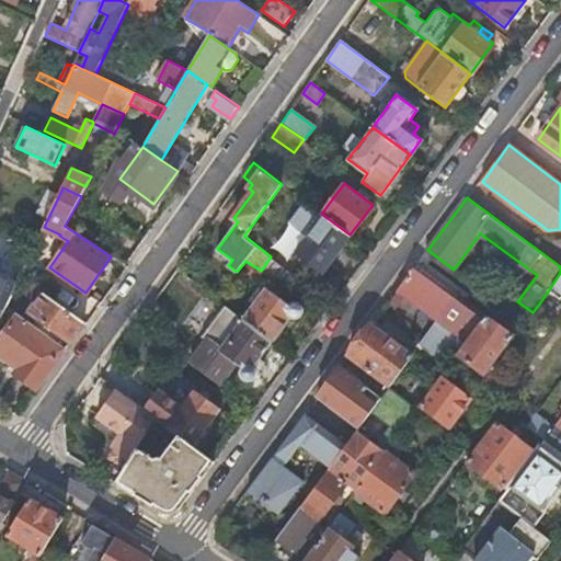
[(321,273),(350,235),(324,216),(296,253),(321,273)]
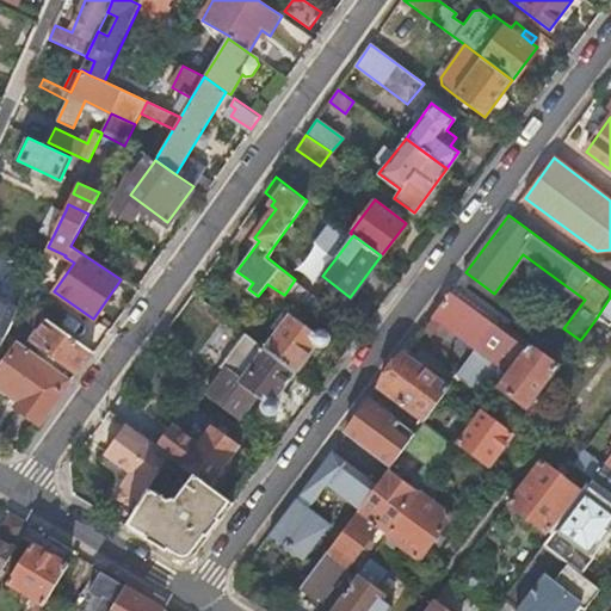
[(295,279),(285,294),(314,316),(325,302),(295,279)]
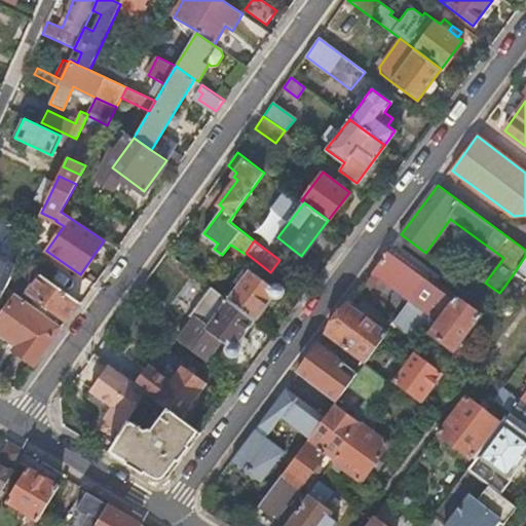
[(428,331),(455,296),(456,294),(391,247),(373,271),(371,273),(410,301),(395,322),(393,323),(420,342),(428,331)]
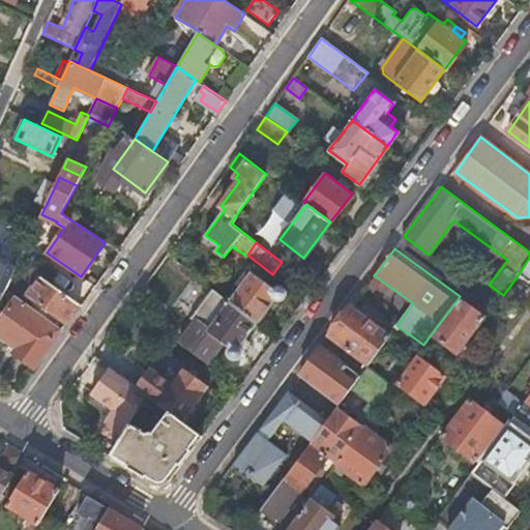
[(529,258),(518,275),(529,284),(529,283),(529,258)]
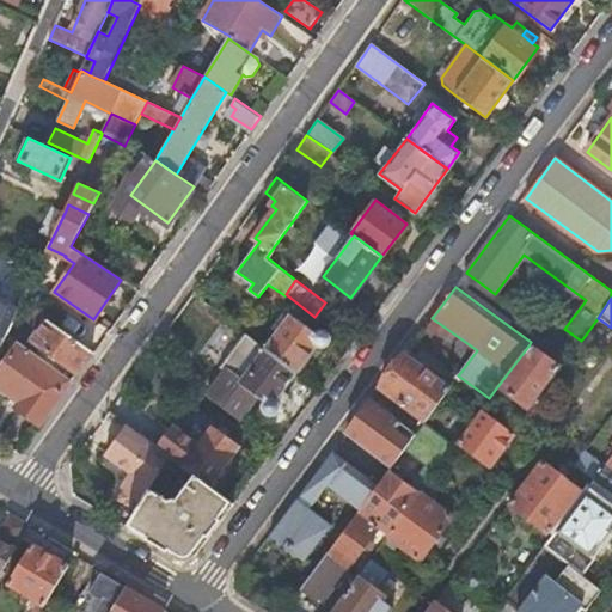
[(0,346),(6,334),(17,312),(0,304),(0,346)]
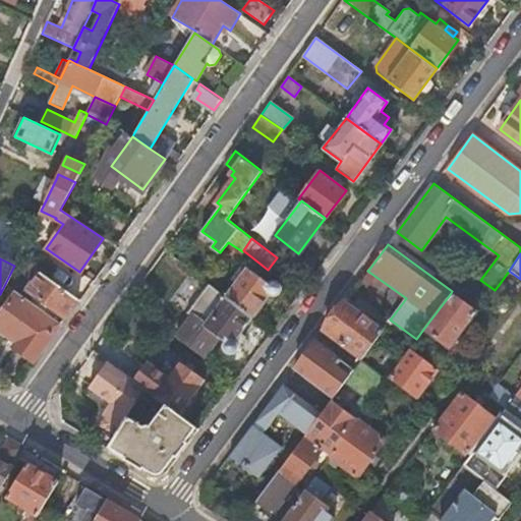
[(452,272),(463,280),(470,269),(459,261),(452,272)]
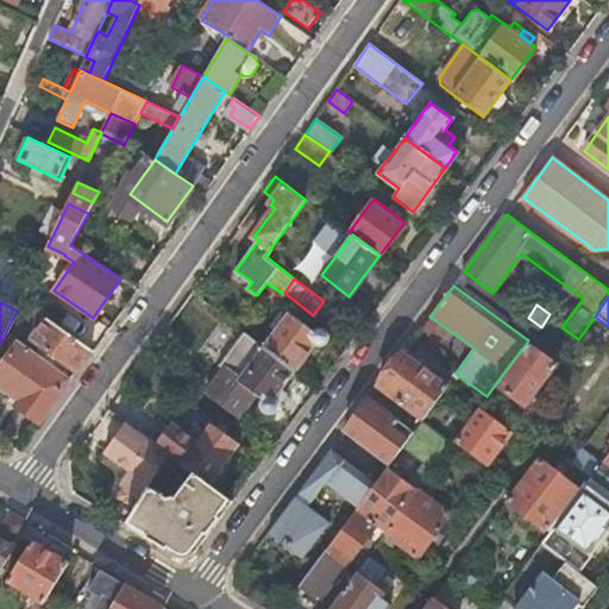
[(289,313),(264,345),(296,370),(316,343),(318,343),(320,344),(322,344),(324,343),(326,341),(327,340),(328,338),(328,337),(328,334),(327,333),(326,331),(325,330),(322,328),(321,328),(319,328),(318,328),(315,330),(314,331),(289,313)]
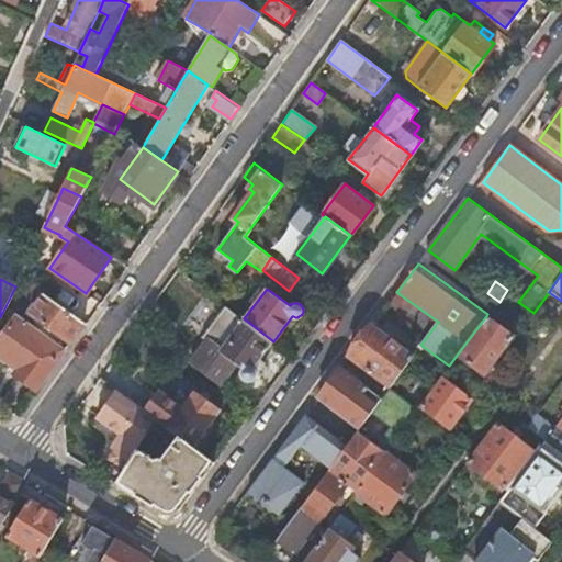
[(53,329),(70,343),(85,323),(44,294),(31,313),(47,325),(48,323),(54,327),(53,329)]
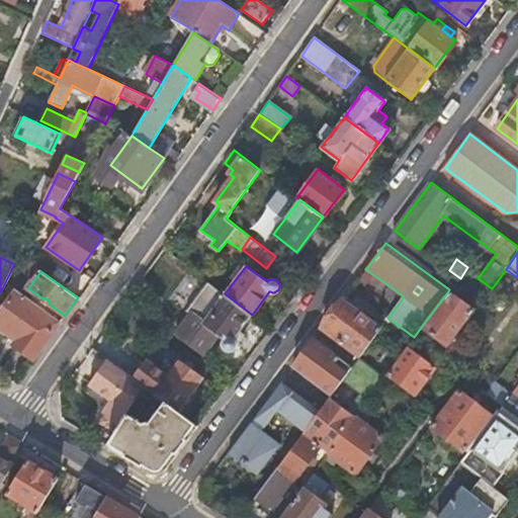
[(191,314),(176,334),(203,354),(218,335),(224,340),(223,344),(224,347),(227,349),(231,349),(234,348),(236,345),(236,342),(234,338),(252,315),(225,293),(208,280),(186,311),(191,314)]
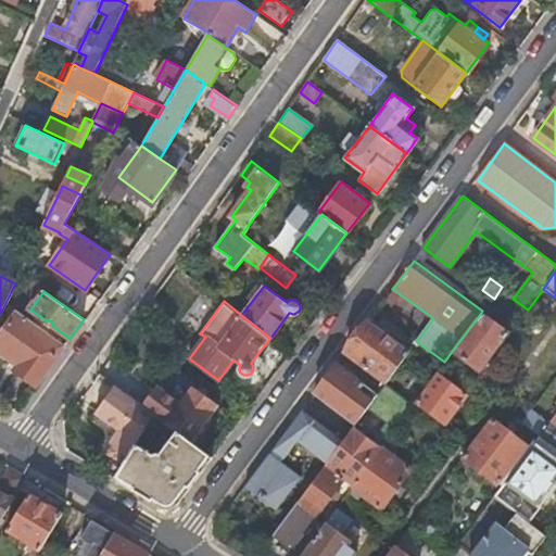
[(521,318),(528,310),(520,304),(515,313),(521,318)]
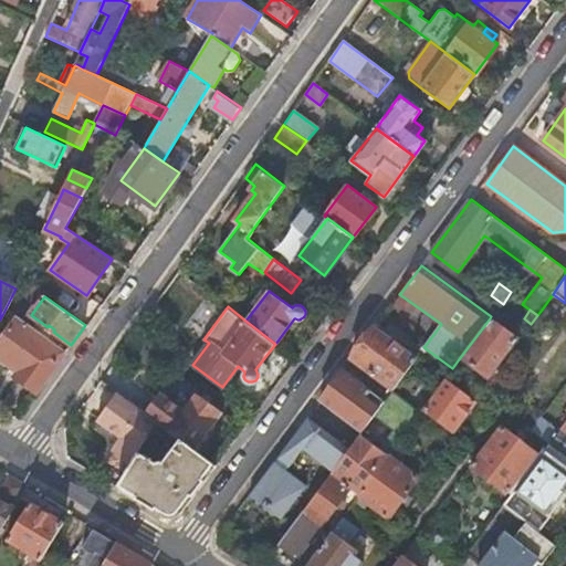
[(14,377),(37,394),(66,352),(18,316),(0,342),(0,358),(18,373),(14,377)]
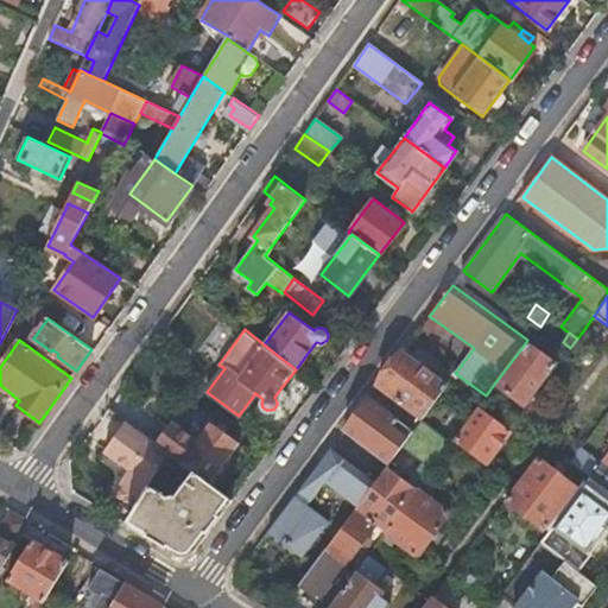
[(531,400),(557,365),(526,342),(495,382),(526,406),(531,400)]
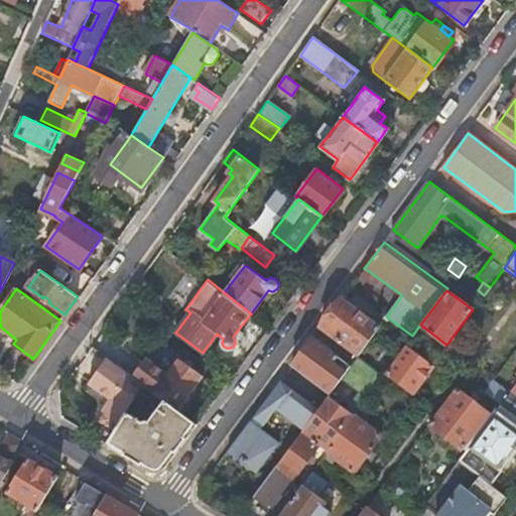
[(320,327),(359,355),(380,326),(343,297),(320,327)]
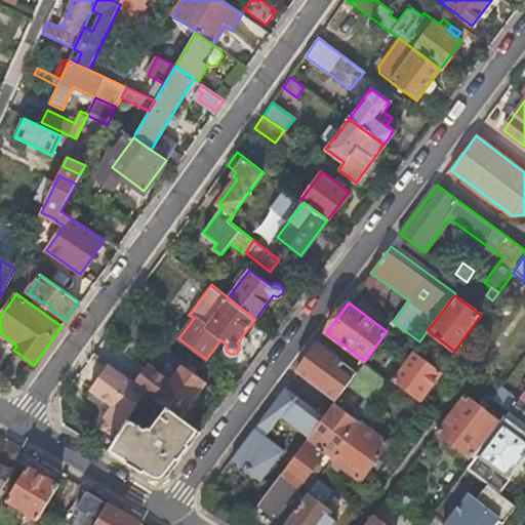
[(312,382),(335,401),(348,385),(356,372),(318,344),(296,372),(312,382)]
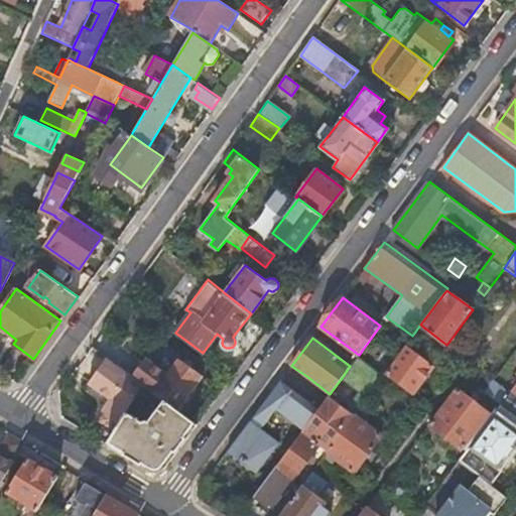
[(455,347),(450,340),(446,345),(437,356),(446,363),(454,353),(455,347)]
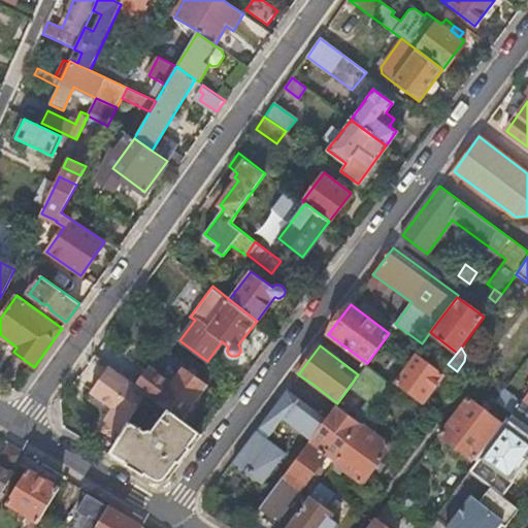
[(411,358),(394,381),(424,402),(444,374),(442,372),(416,352),(411,358)]
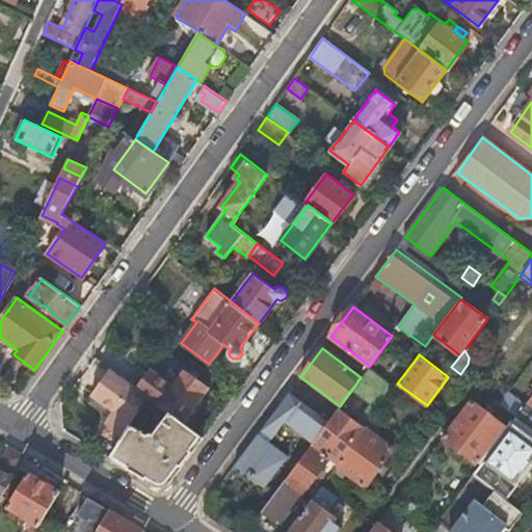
[(326,424),(312,444),(329,458),(339,464),(365,428),(369,423),(374,416),(396,387),(369,367),(361,377),(352,390),(370,404),(356,421),(339,408),(326,424)]
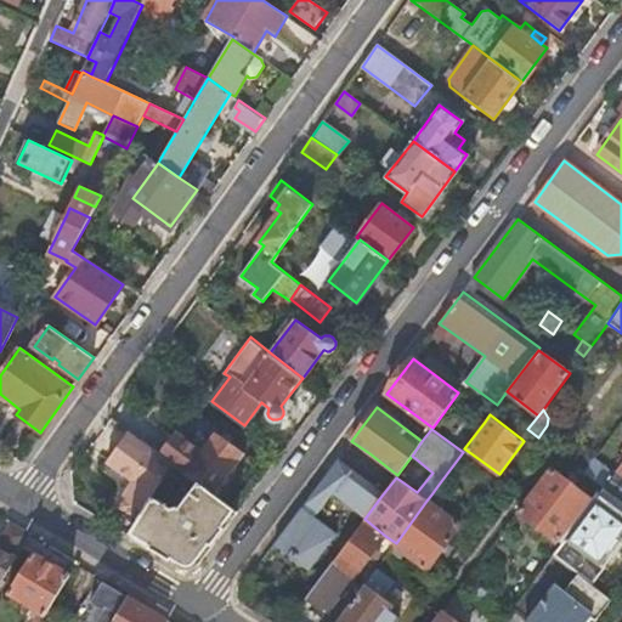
[(550,447),(538,437),(527,429),(521,439),(524,441),(546,456),(550,447)]
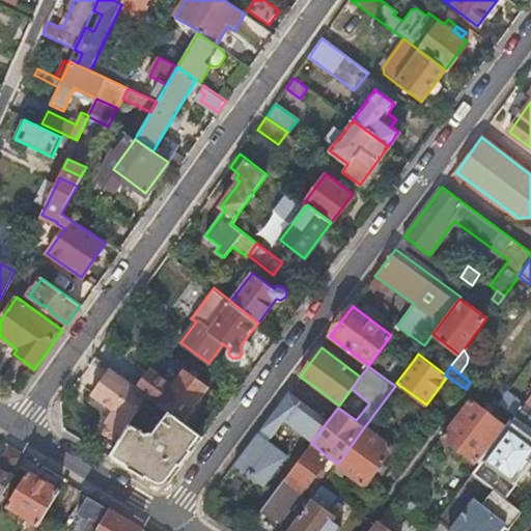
[(148,367),(136,387),(149,397),(158,403),(172,385),(148,367)]
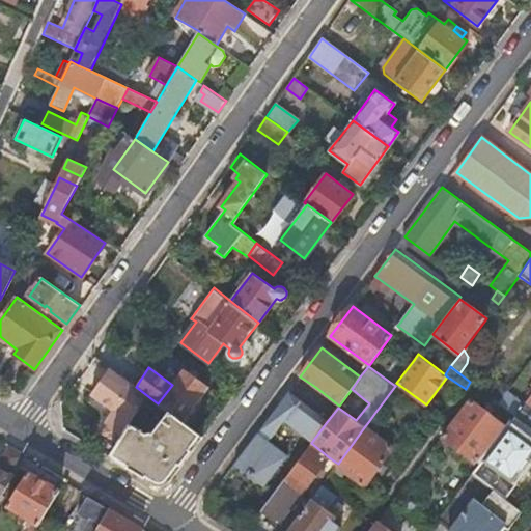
[(170,413),(183,422),(210,387),(184,368),(172,385),(158,403),(165,409),(170,413)]
